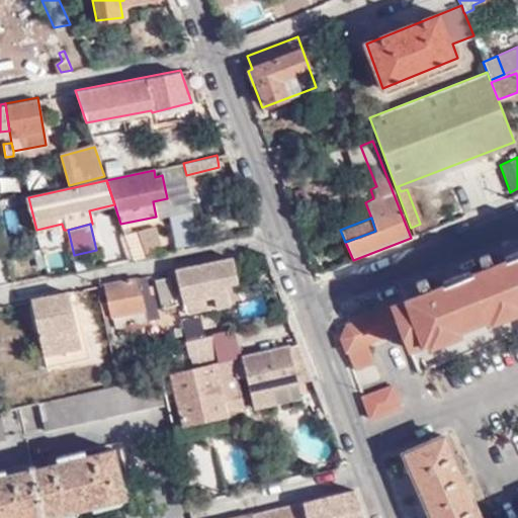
[(124,233),(133,258),(160,253),(151,226),(124,233)]
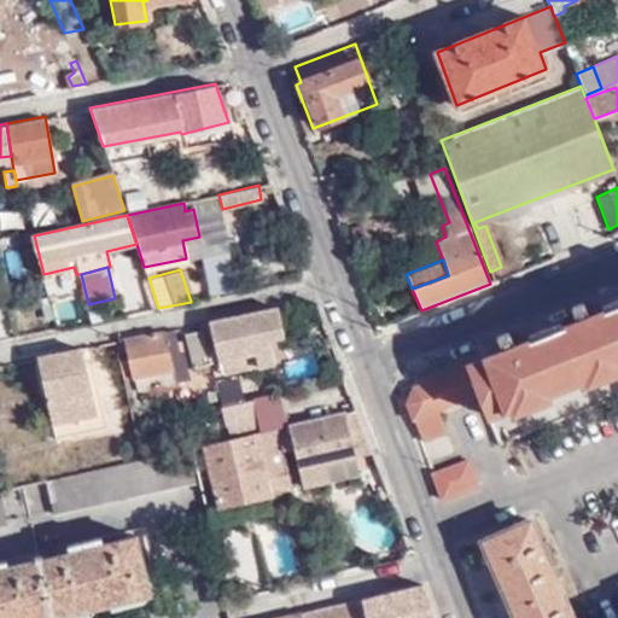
[(528,339),(512,345),(497,351),(413,385),(404,403),(420,443),(444,435),(433,409),(478,392),(487,414),(509,404),(512,412),(526,406),(546,398),(543,392),(584,377),(586,383),(602,377),(617,369),(617,298),(599,307),(601,310),(587,316),(573,321),(564,326),(561,320),(525,334),(528,339)]
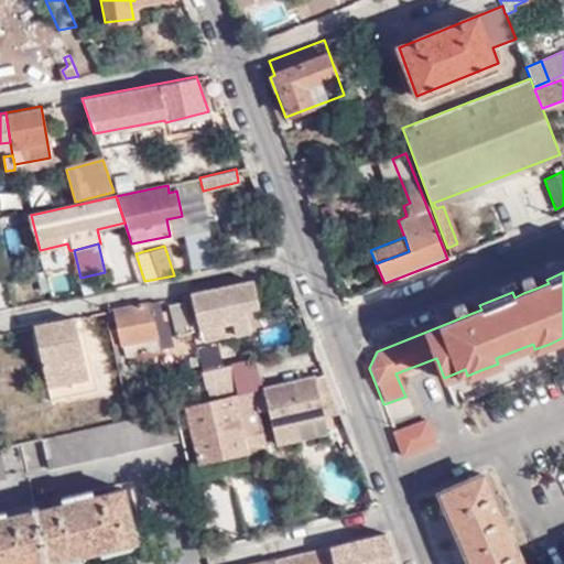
[(518,280),(523,293),(535,289),(534,284),(540,282),(535,273),(518,280)]
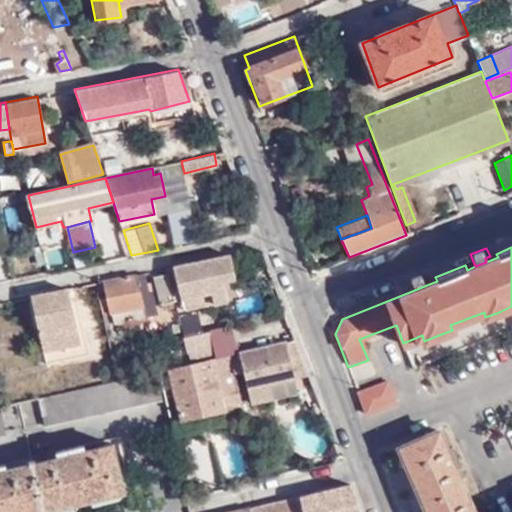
[(230,255),(166,267),(167,273),(175,300),(179,298),(183,310),(224,301),(220,281),(235,278),(230,255)]
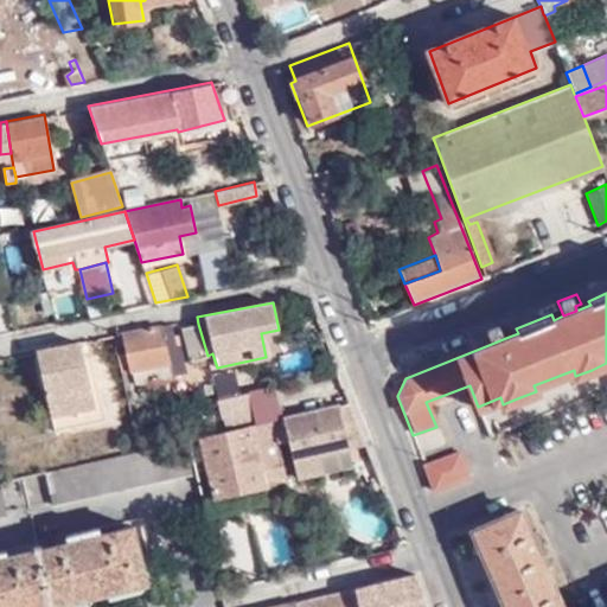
[(114,333),(122,376),(134,374),(136,382),(185,370),(179,344),(177,344),(171,323),(114,333)]
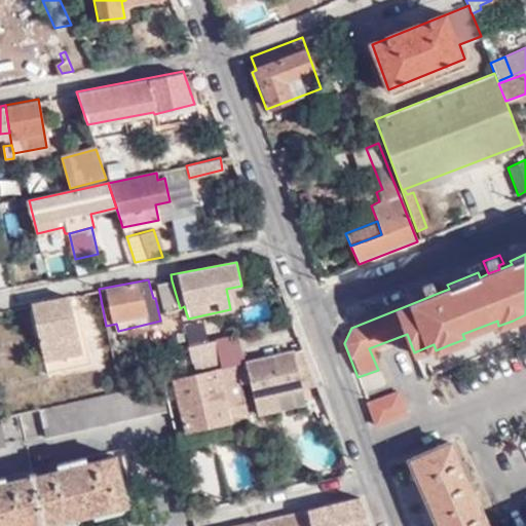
[(180,308),(172,280),(156,284),(164,312),(180,308)]
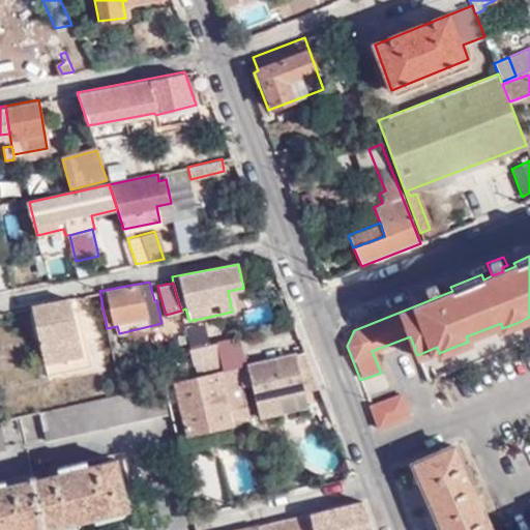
[(427,301),(439,296),(437,294),(442,292),(438,283),(422,290),(427,301)]
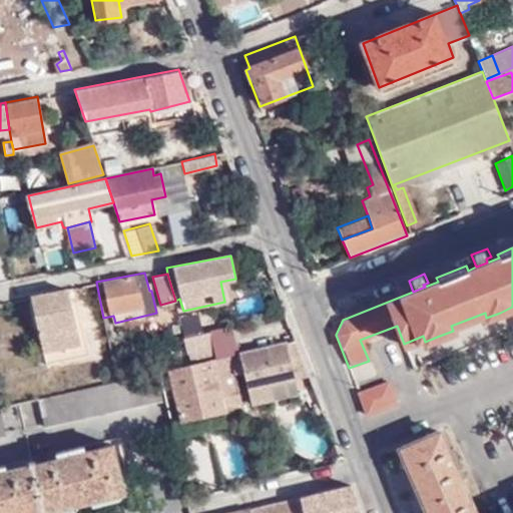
[(79,344),(67,288),(30,295),(42,351),(79,344)]
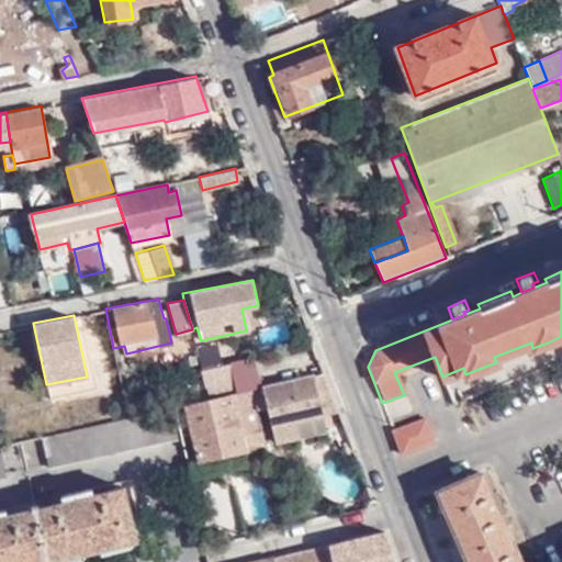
[(202,371),(206,386),(236,380),(231,364),(202,371)]
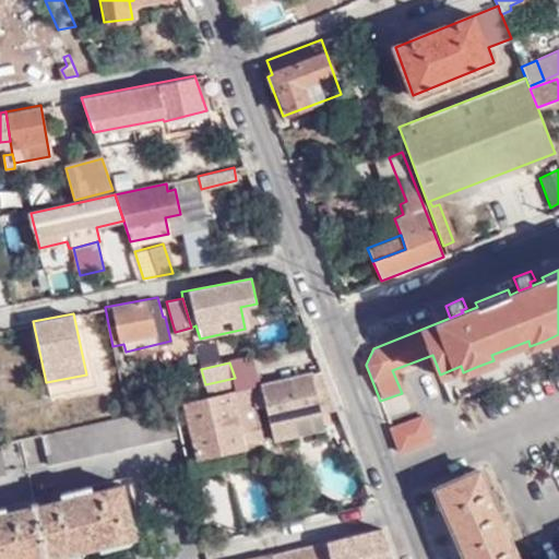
[(248,387),(258,427),(269,425),(273,441),(296,436),(293,420),(321,415),(320,412),(335,408),(321,369),(248,387)]
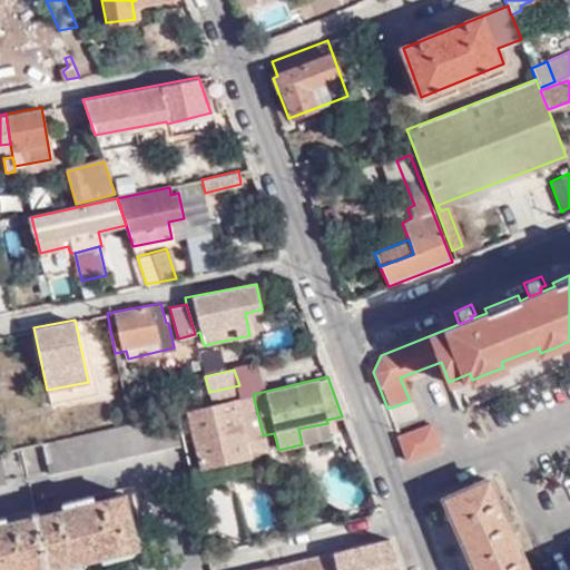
[(253,394),(186,409),(199,464),(246,454),(243,439),(263,435),(253,394)]
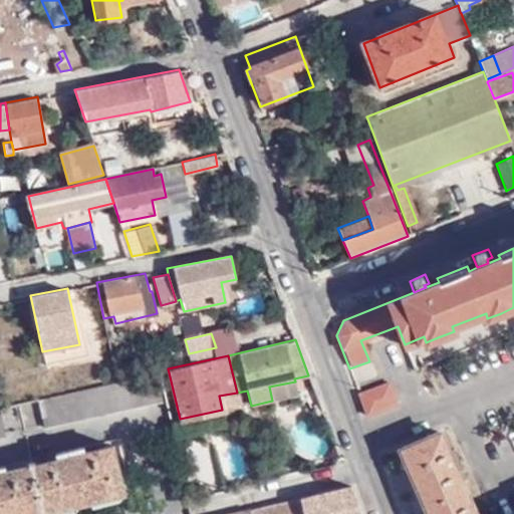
[(154,374),(38,400),(44,425),(161,401),(154,374)]
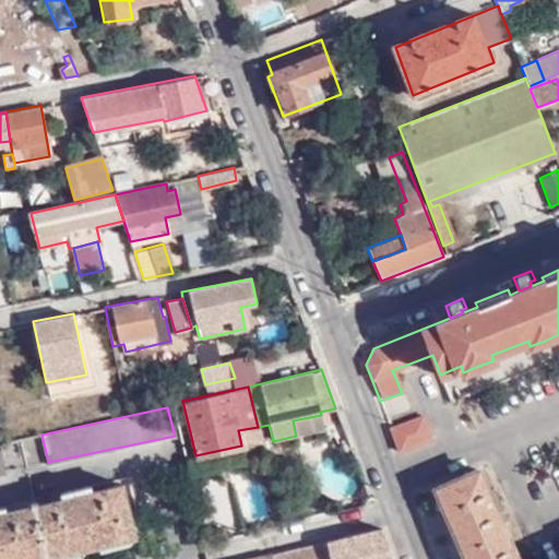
[(293,420),(296,436),(324,430),(321,415),(293,420)]
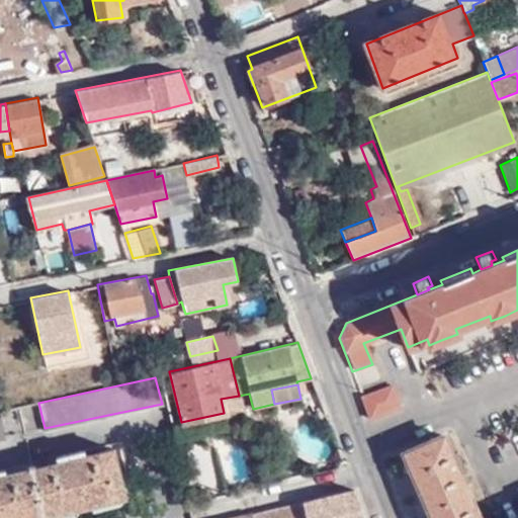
[(361,396),(369,418),(400,407),(392,384),(361,396)]
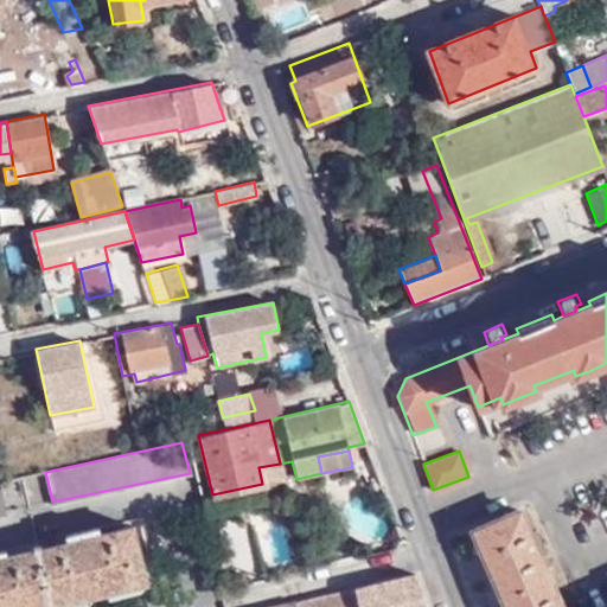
[(369,487),(379,481),(371,460),(359,462),(369,487)]
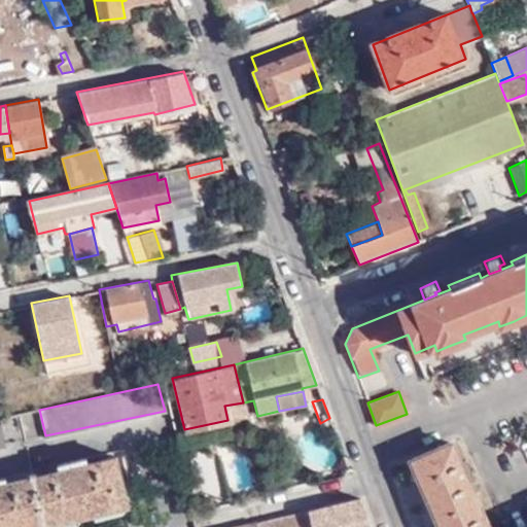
[(227,420),(246,416),(243,402),(224,406),(227,420)]
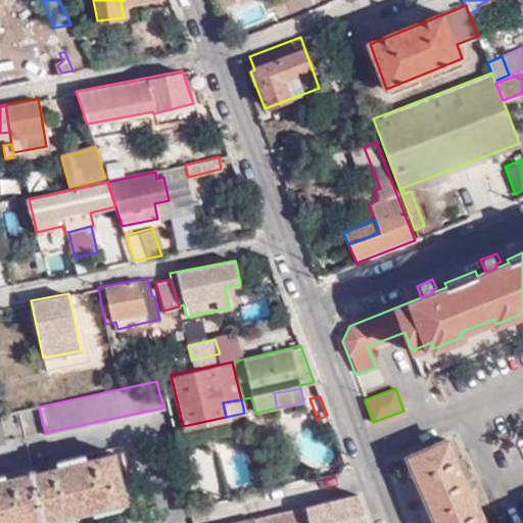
[(482,522),(463,479),(468,477),(461,460),(454,462),(445,443),(410,459),(431,509),(437,522),(482,522)]
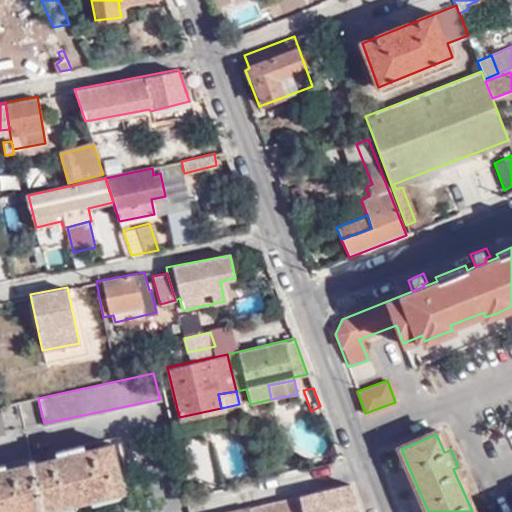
[(31,463),(43,509),(84,499),(123,490),(111,443),(31,463)]
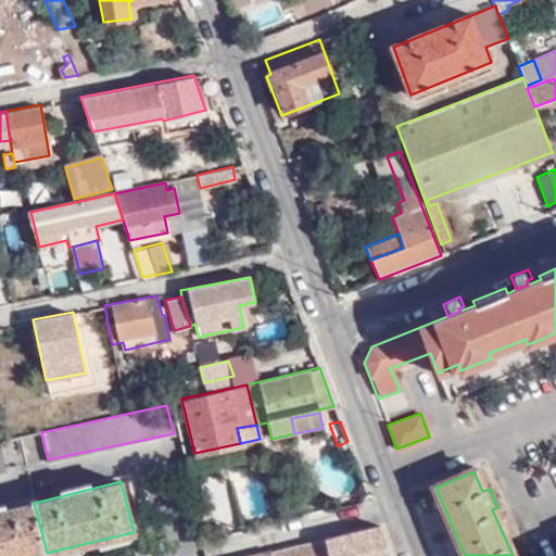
[(0,555),(34,555),(47,553),(34,503),(0,510),(0,555)]
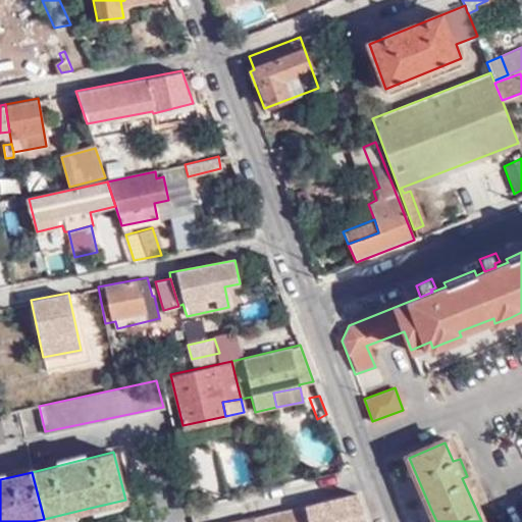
[(366,521),(356,493),(303,506),(308,521),(366,521)]
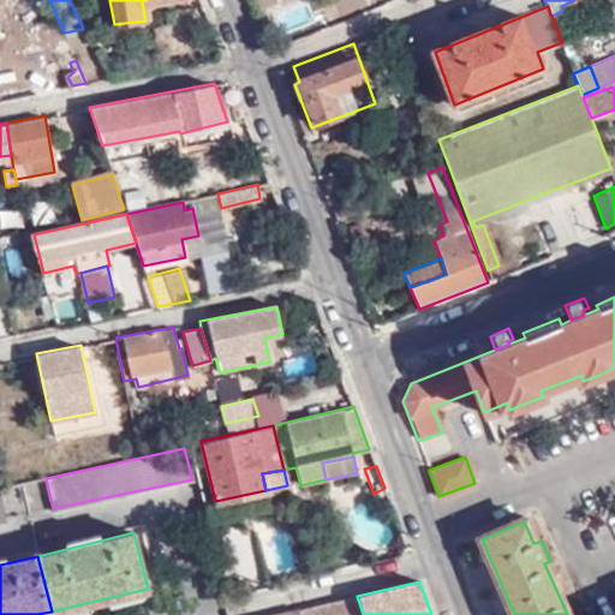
[(363,614),(357,596),(299,609),(300,614),(363,614)]
